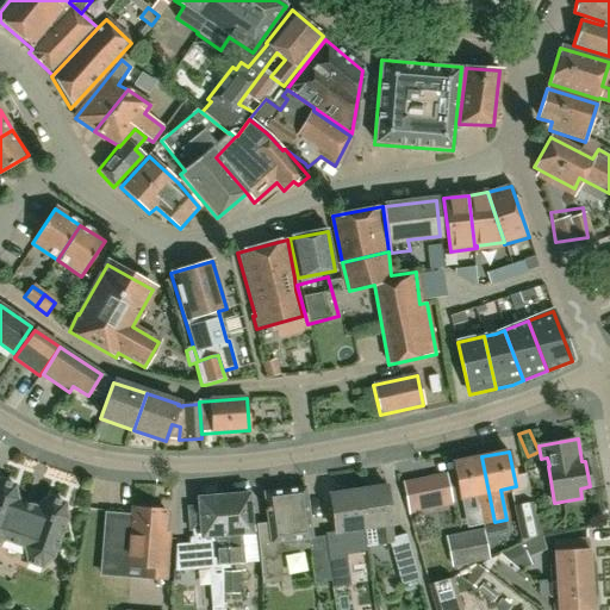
[(477,495),(483,524),(495,522),(481,456),(453,462),(460,498),(477,495)]
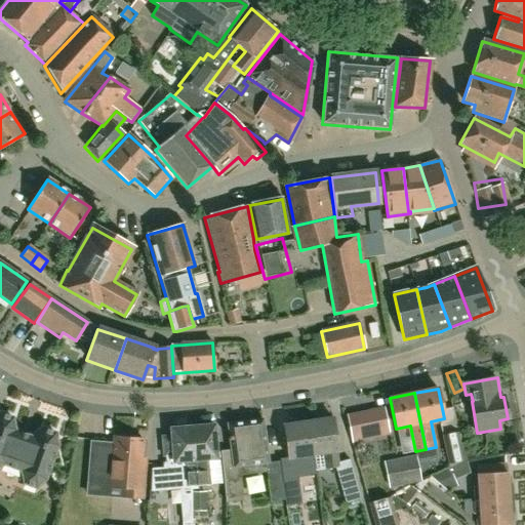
[(366,439),(389,435),(385,411),(361,416),(366,439)]
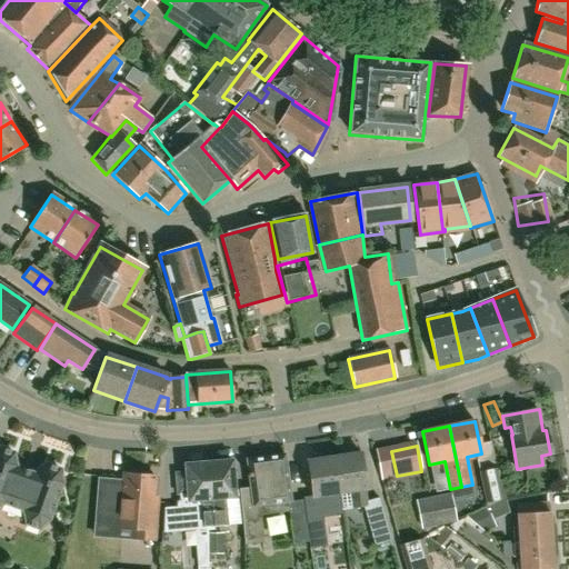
[(0,449),(0,505),(2,503),(2,502),(23,510),(23,511),(26,525),(39,529),(49,520),(61,483),(59,470),(47,466),(37,475),(36,475),(16,467),(13,453),(0,449)]
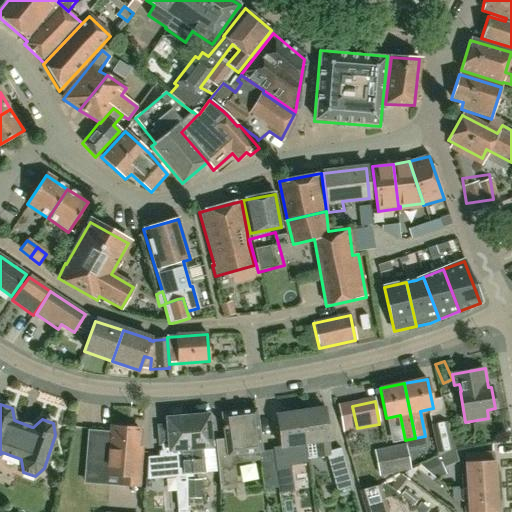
[(301,412),(305,443),(315,441),(317,457),(327,456),(338,492),(352,487),(347,470),(336,473),(330,452),(329,452),(327,440),(329,440),(324,408),(301,412)]
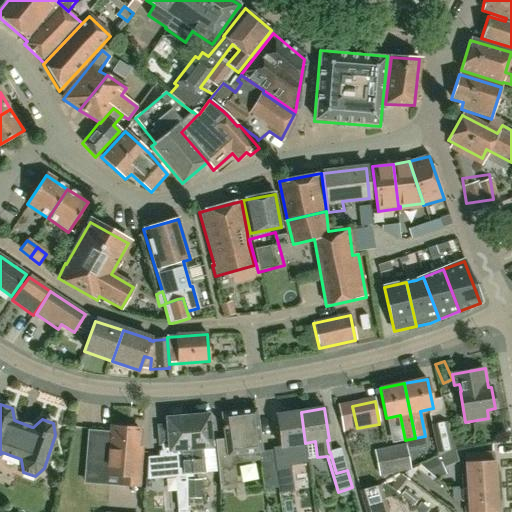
[(256,409),(222,414),(225,438),(215,440),(218,470),(220,490),(237,488),(234,455),(262,452),(256,409)]
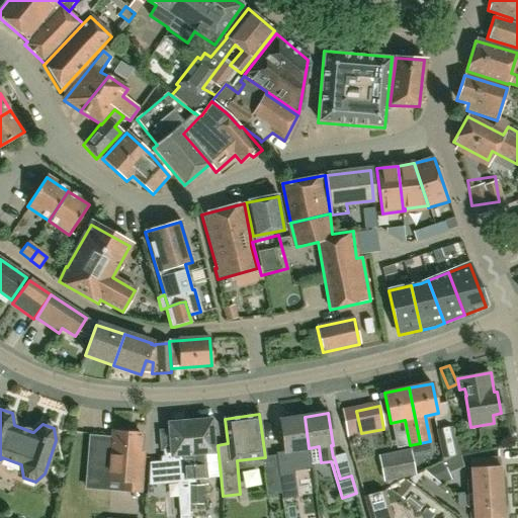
[(298,449),(309,448),(305,417),(280,421),(285,452),(286,452),(288,467),(300,465),(298,449)]
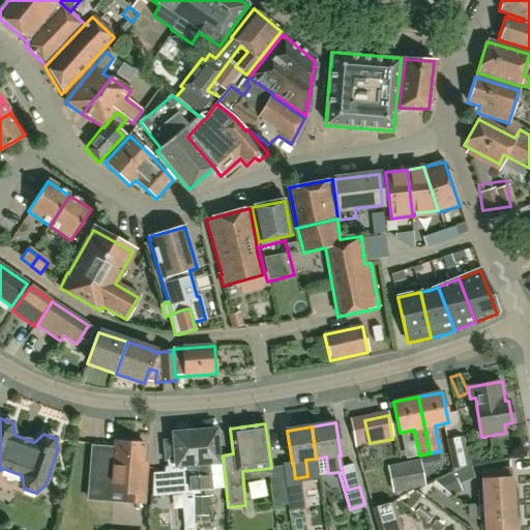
[(195,432),(199,490),(212,490),(211,477),(209,477),(209,465),(219,464),(217,431),(195,432)]
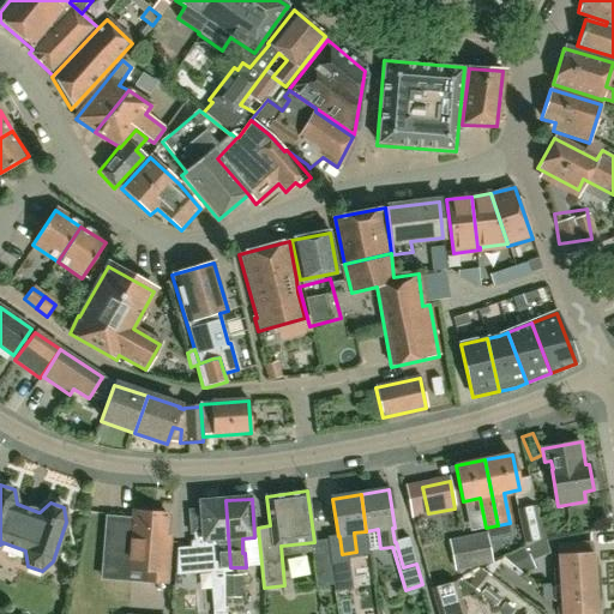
[(232,571),(230,567),(226,500),(200,501),(200,511),(191,511),(192,535),(194,534),(194,541),(191,541),(192,547),(179,548),(178,576),(232,571)]
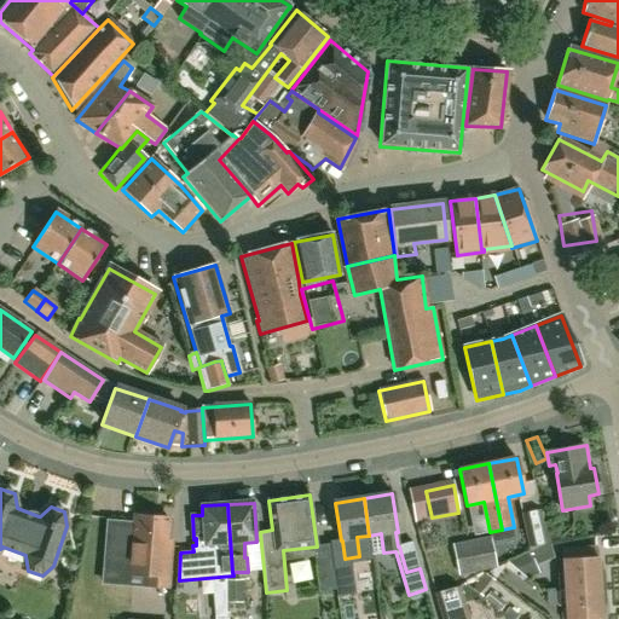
[(541,509),(521,514),(528,547),(548,543),(541,509)]
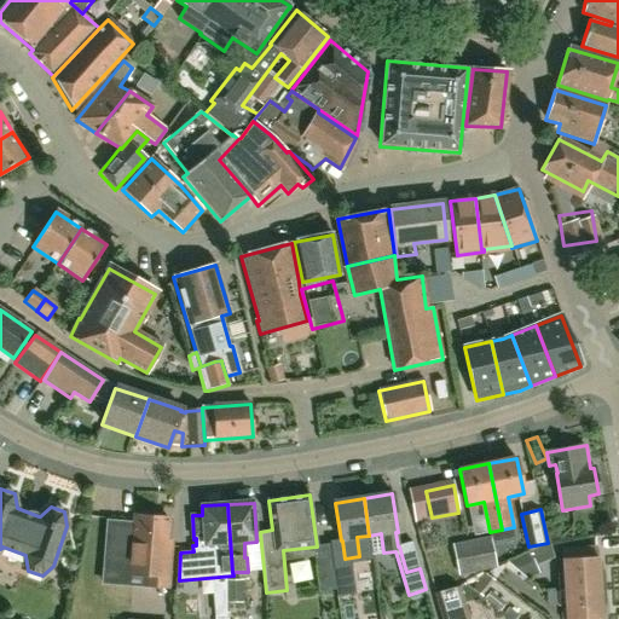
[(136,516),(132,554),(128,553),(127,576),(145,578),(144,586),(168,588),(172,542),(167,541),(168,519),(152,518),(150,514),(142,514),(139,516),(136,516)]
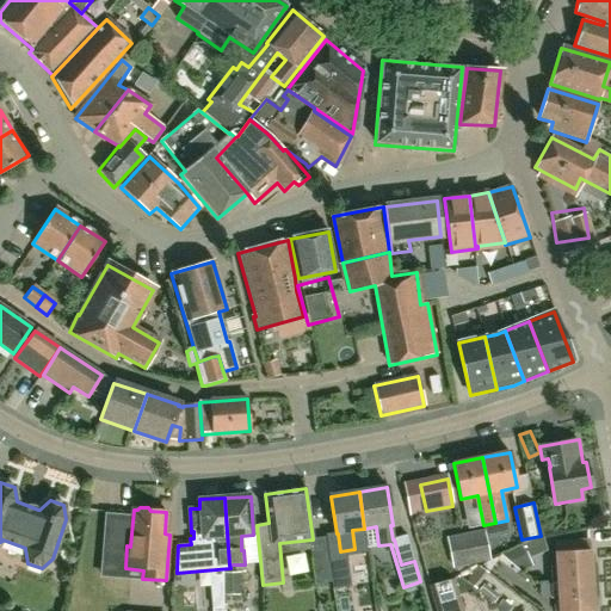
[(424,545),(443,542),(439,526),(421,530),(424,545)]
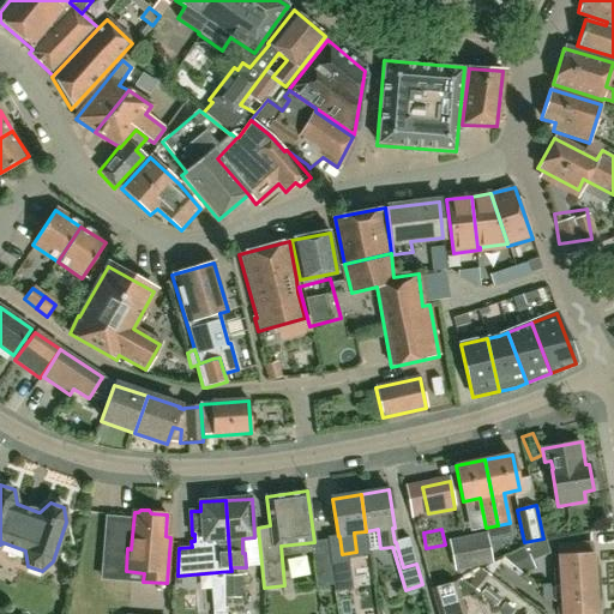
[(456,570),(492,563),(486,534),(450,541),(456,570)]
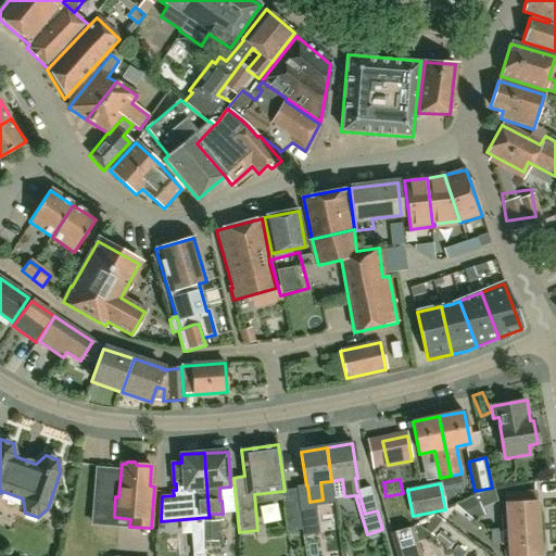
[(502,531),(543,529),(542,513),(538,514),(536,502),(535,502),(534,493),(505,495),(506,516),(501,517),(502,531)]
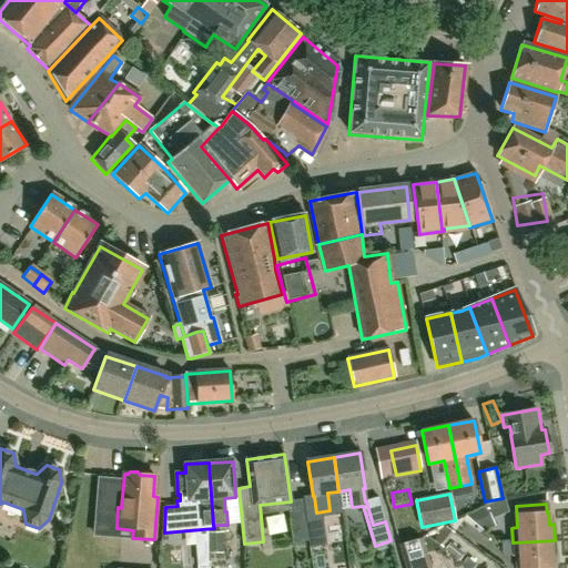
[(486,507),(465,517),(484,531),(495,527),(486,507)]
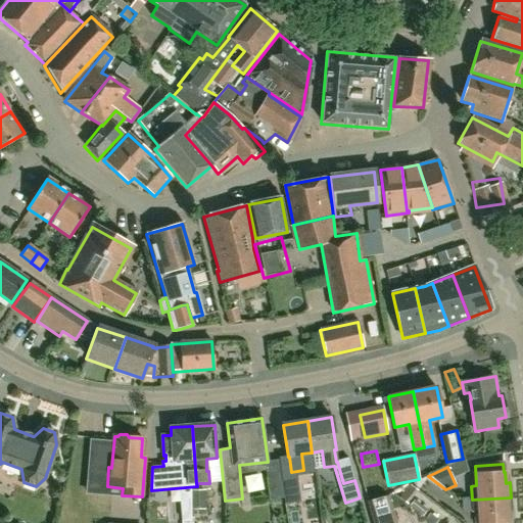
[(280,468),(266,470),(266,471),(270,501),(284,498),(284,497),(280,468)]
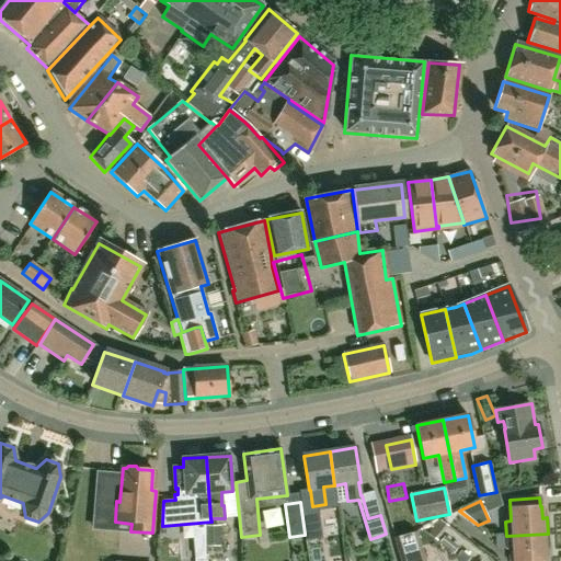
[(98,526),(99,506),(72,504),(70,523),(98,526)]
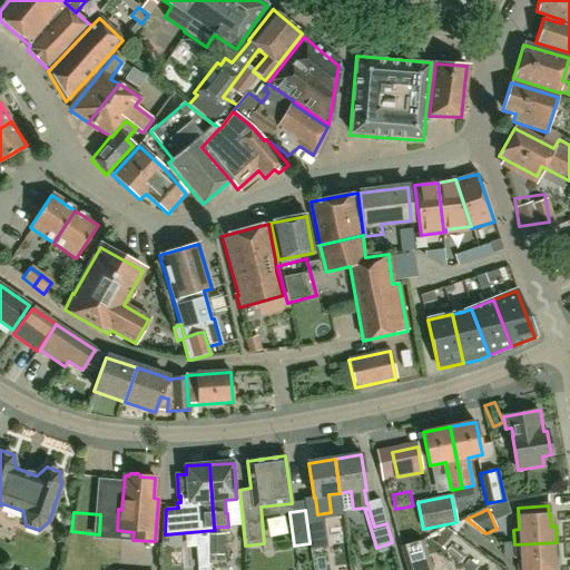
[(461,556),(472,542),(451,526),(441,539),(461,556)]
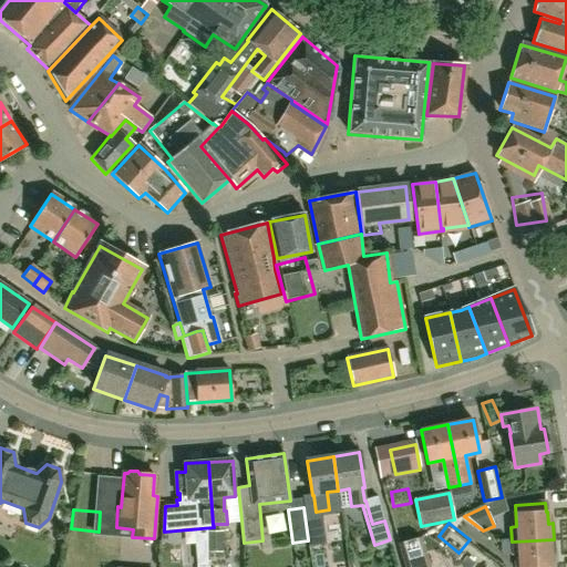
[(222,532),(206,532),(206,553),(222,553),(222,532)]
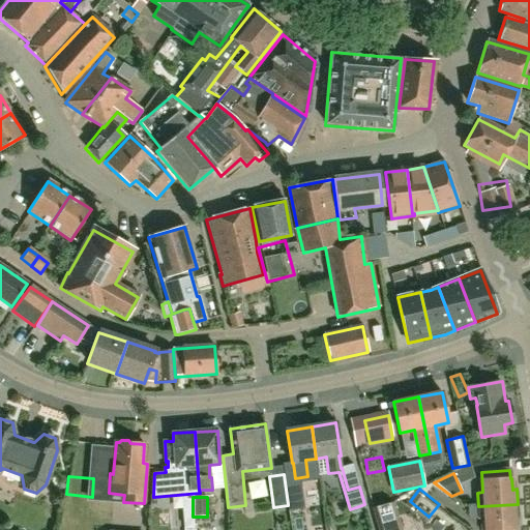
[(401,529),(392,502),(373,508),(378,529),(401,529)]
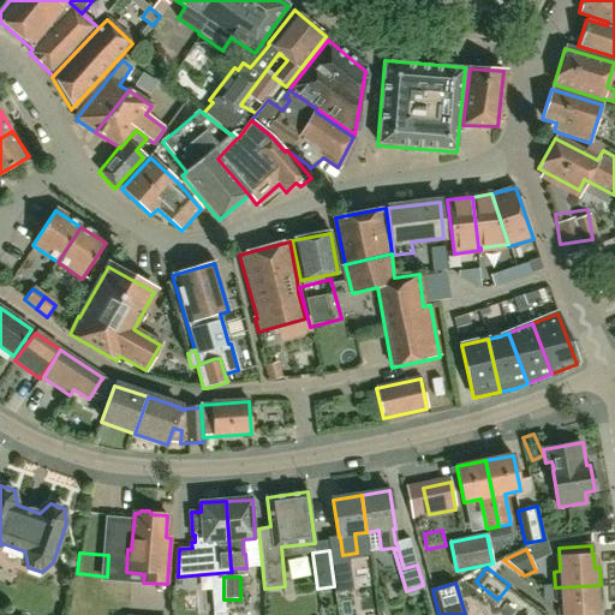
[(596,614),(598,614),(597,602),(602,602),(601,585),(555,587),(556,604),(562,603),(562,614),(596,614)]
